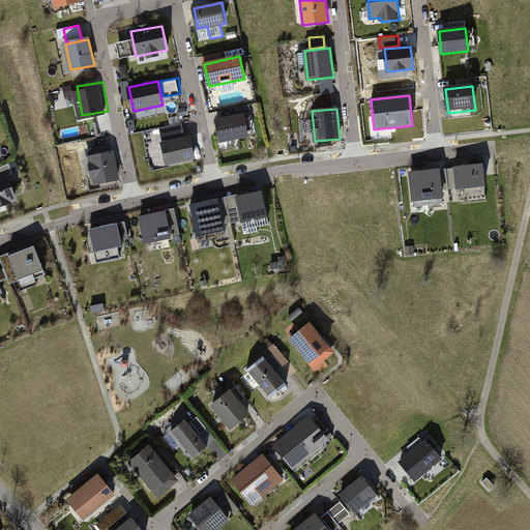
[(217,120),(222,140),(247,135),(243,115),(217,120)]
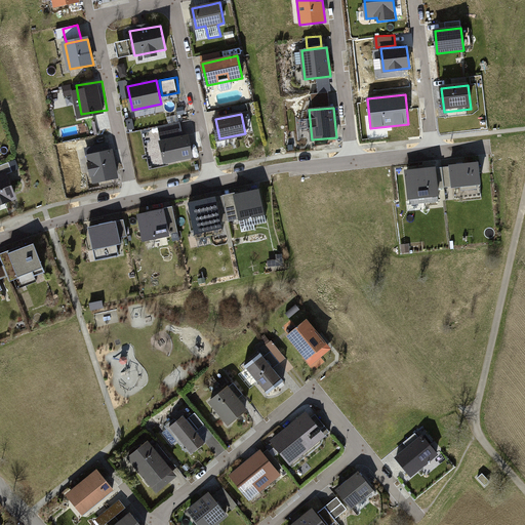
[(161,140),(165,163),(192,158),(188,135),(161,140)]
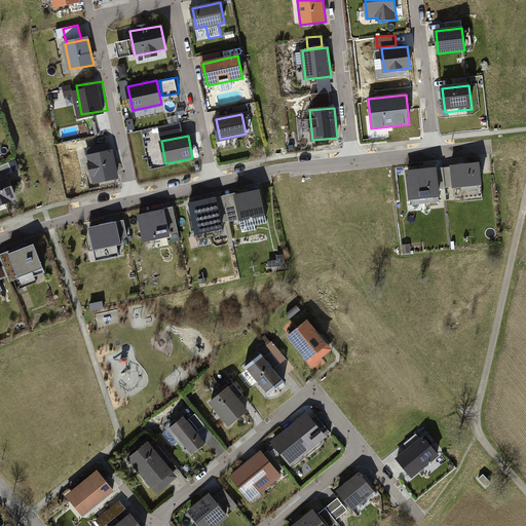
[(89,156),(109,152),(107,144),(87,148),(89,156)]
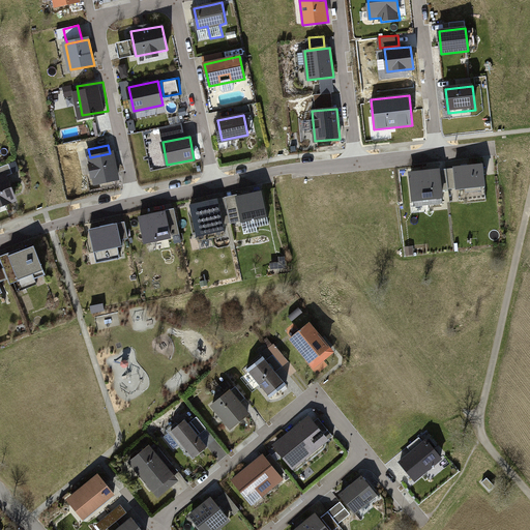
[(110,153),(90,157),(92,165),(89,166),(91,177),(97,176),(98,181),(115,178),(110,153)]
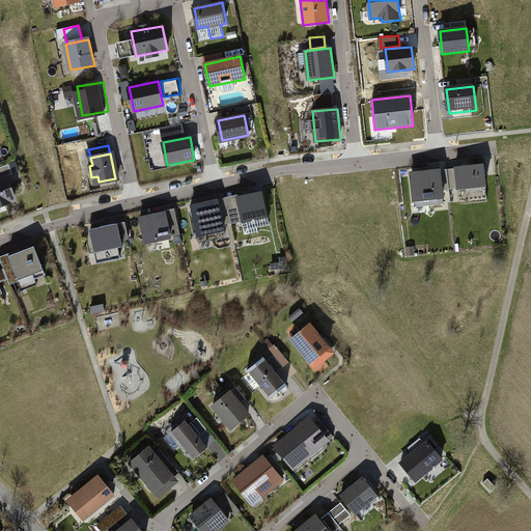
[(486,190),(484,166),(455,169),(457,193),(486,190)]
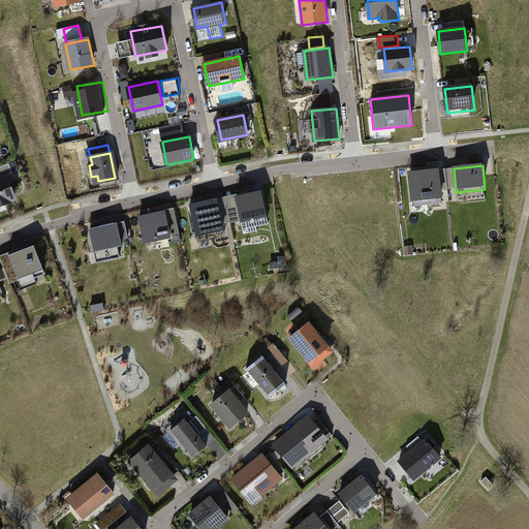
[(442,201),(439,172),(408,175),(411,205),(442,201)]
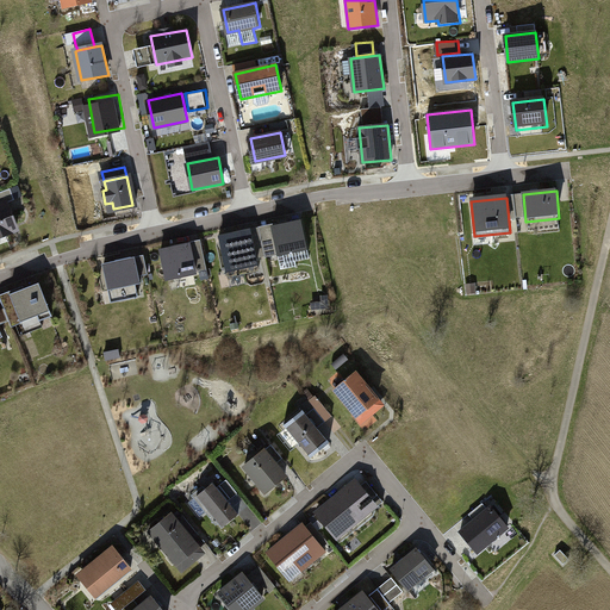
[(0,206),(0,235),(19,229),(10,203),(0,206)]
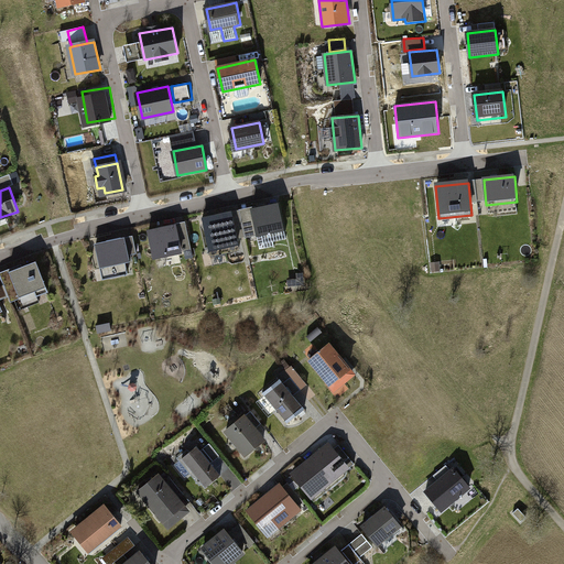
[(250,210),(258,241),(284,235),(277,204),(250,210)]
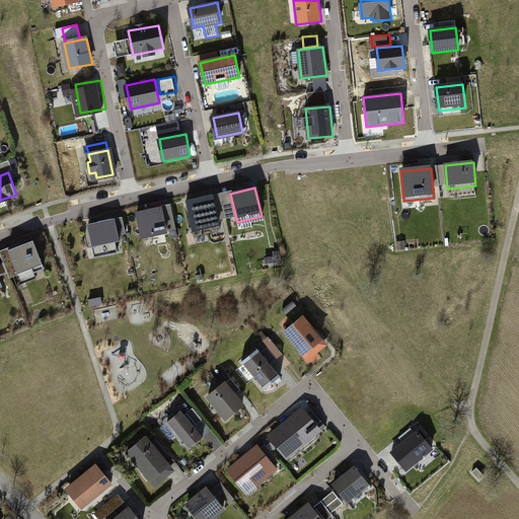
[(189,202),(194,234),(221,230),(216,198),(189,202)]
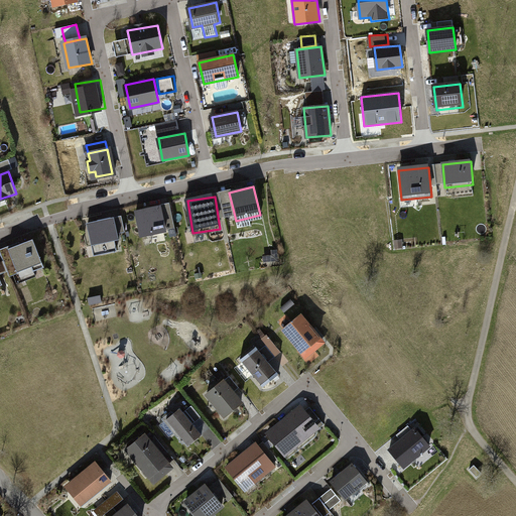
[(140,212),(144,234),(168,229),(163,207),(140,212)]
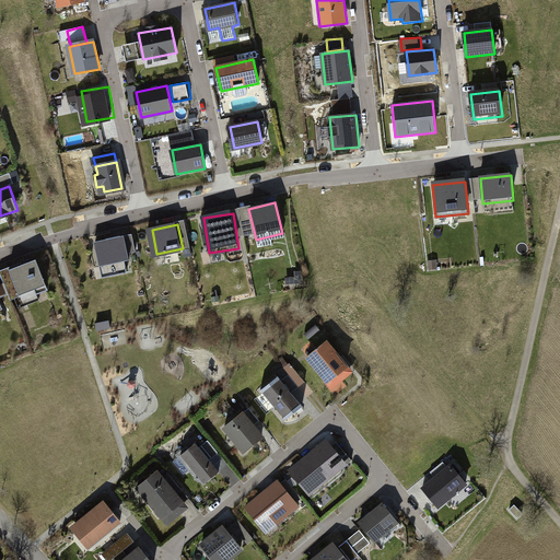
[(127,234),(100,241),(105,261),(131,255),(127,234)]
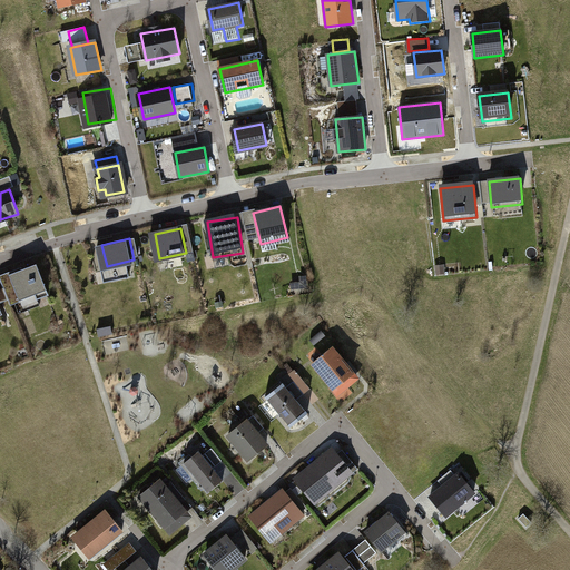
[(39,264),(10,275),(20,302),(49,291),(39,264)]
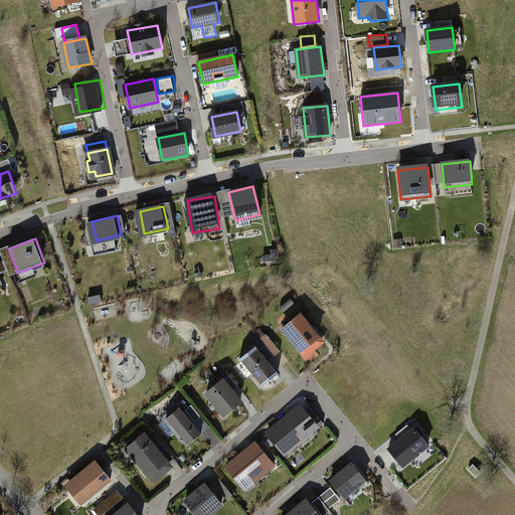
[(301,314),(284,329),(308,357),(325,343),(301,314)]
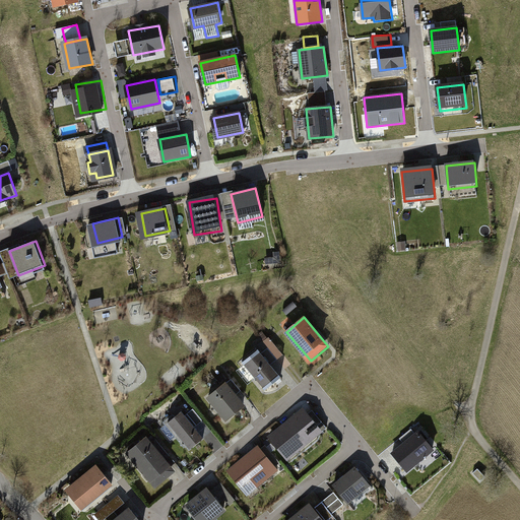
[(270,337),(264,341),(277,360),(283,354),(270,337)]
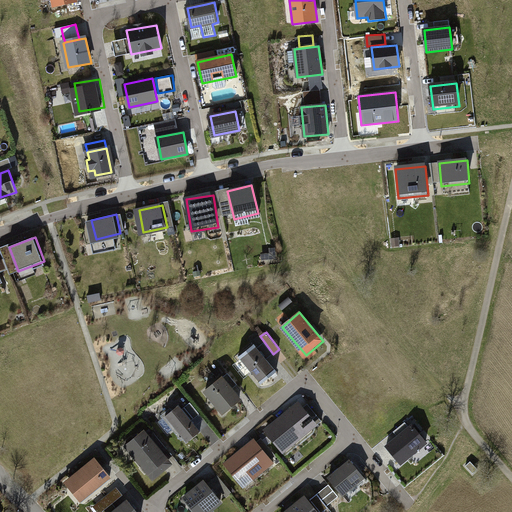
[(255,343),(267,359),(273,354),(260,336),(254,341),(255,343)]
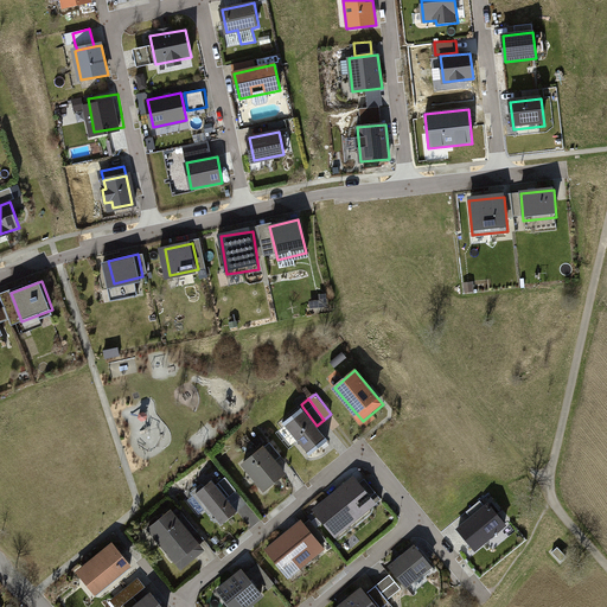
[(302,407),(282,422),(308,455),(328,440),(317,426),(302,407)]
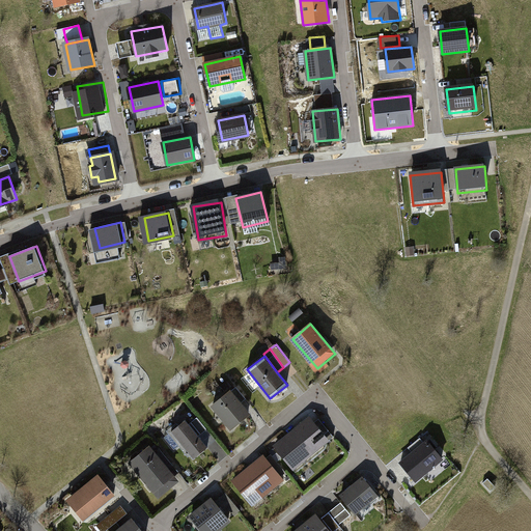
[(229,392),(213,406),(231,428),(248,415),(229,392)]
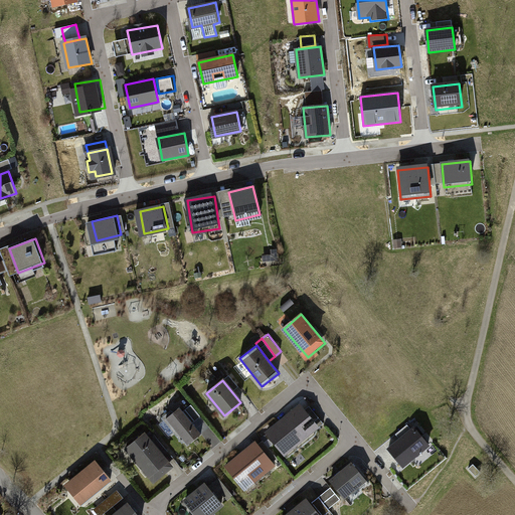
[(192,404),(183,411),(194,423),(202,416),(192,404)]
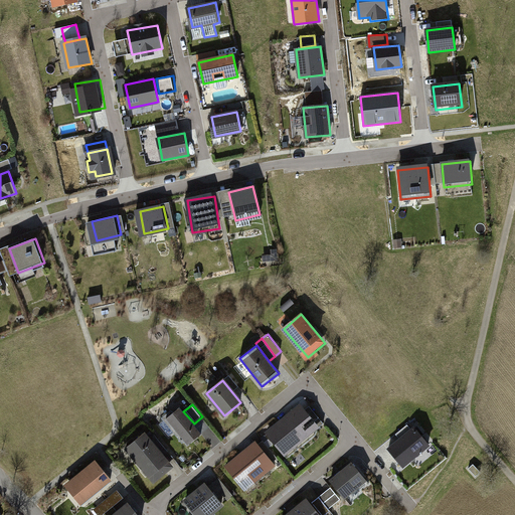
[(179,406),(166,418),(188,445),(202,433),(194,423),(183,411),(179,406)]
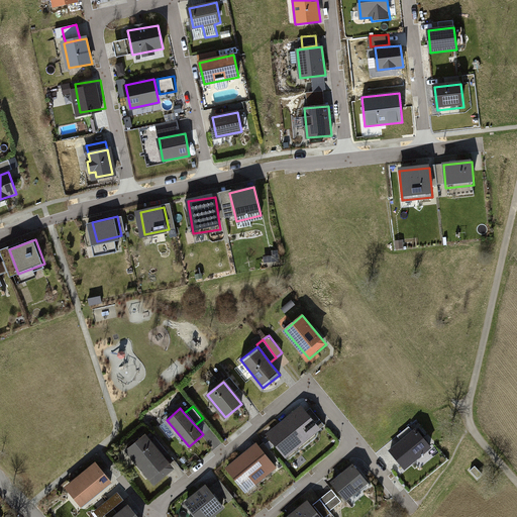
[(311,408),(305,413),(318,429),(320,430),(326,425),(311,408)]
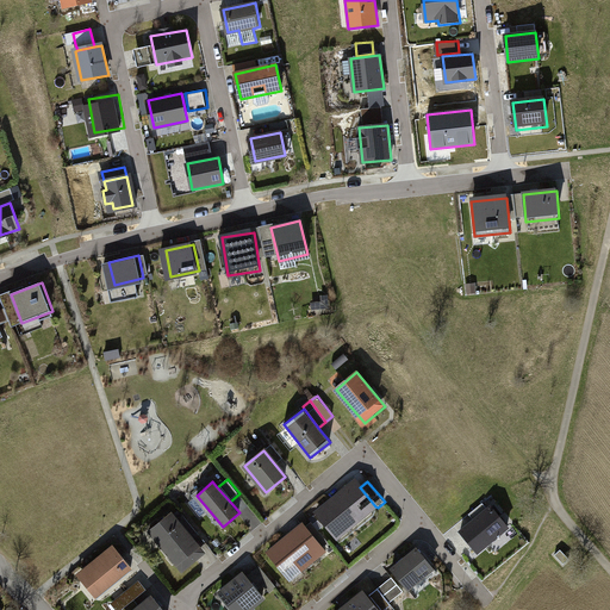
[(350,486),(318,512),(334,531),(350,518),(354,524),(375,506),(360,487),(359,485),(354,490),(350,486)]
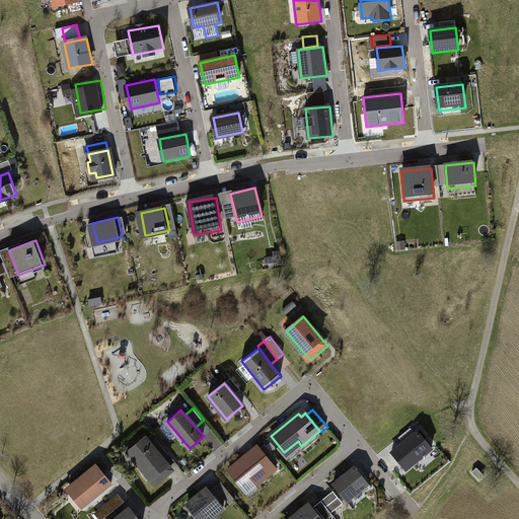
[(423,430),(395,452),(409,467),(436,446),(423,430)]
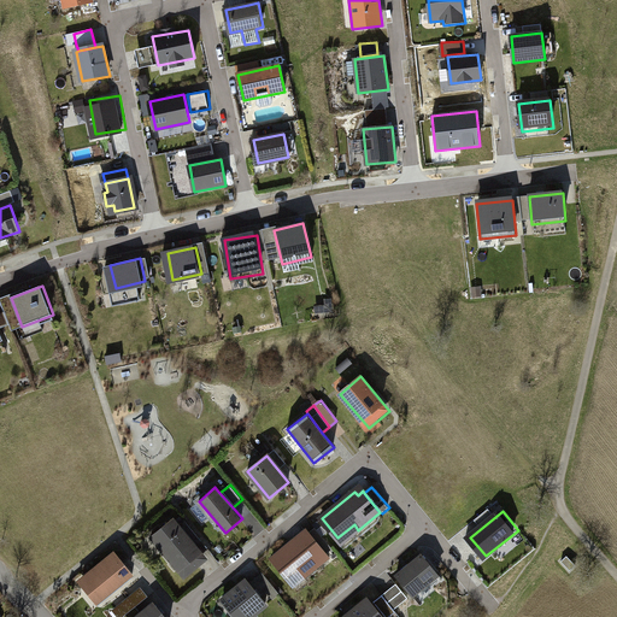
[(175,519),(153,538),(184,575),(206,557),(175,519)]
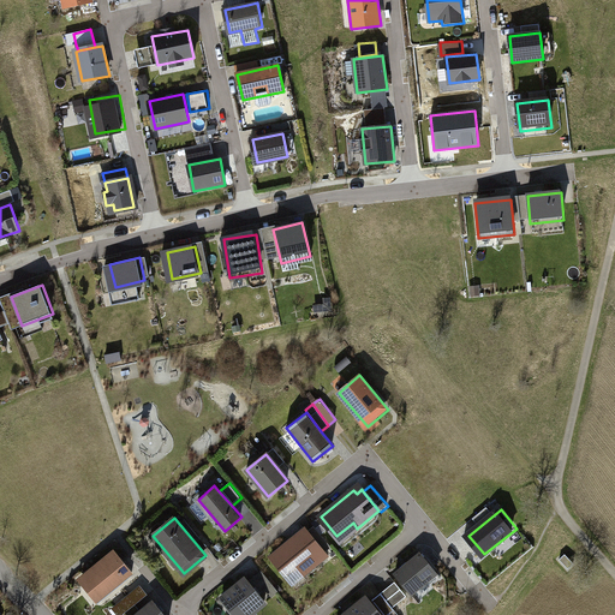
[(315,529),(309,533),(317,544),(324,539),(315,529)]
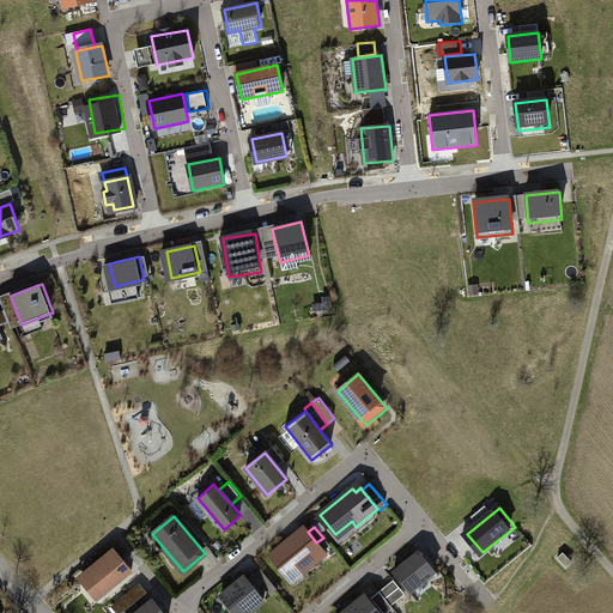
[(308,532),(304,528),(272,556),(293,581),(303,574),(301,570),(323,551),(316,542),(308,532)]
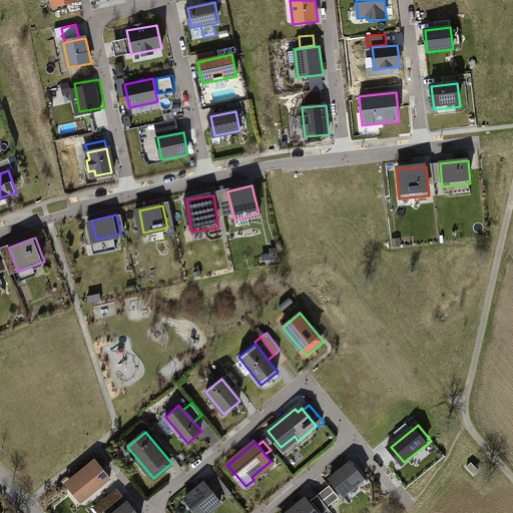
[(271,450),(265,454),(271,461),(276,456),(271,450)]
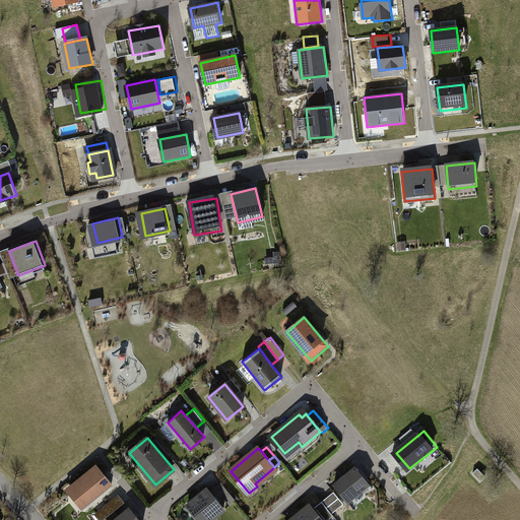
[(104,465),(71,491),(88,512),(121,486),(104,465)]
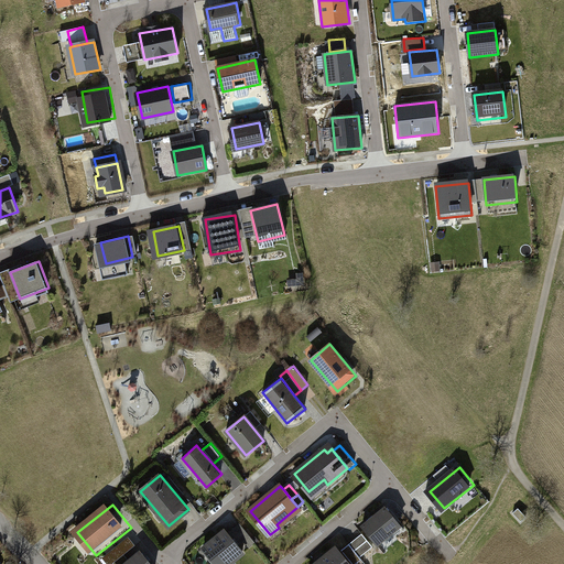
[(365,527),(379,544),(403,525),(389,507),(365,527)]
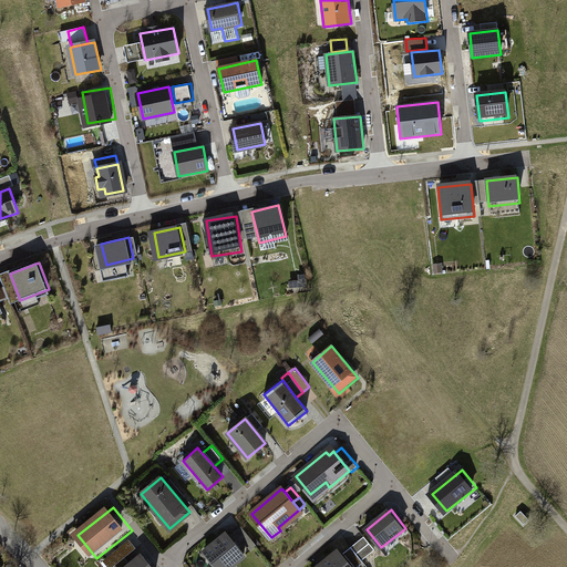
[(240,526),(235,532),(246,545),(251,539),(240,526)]
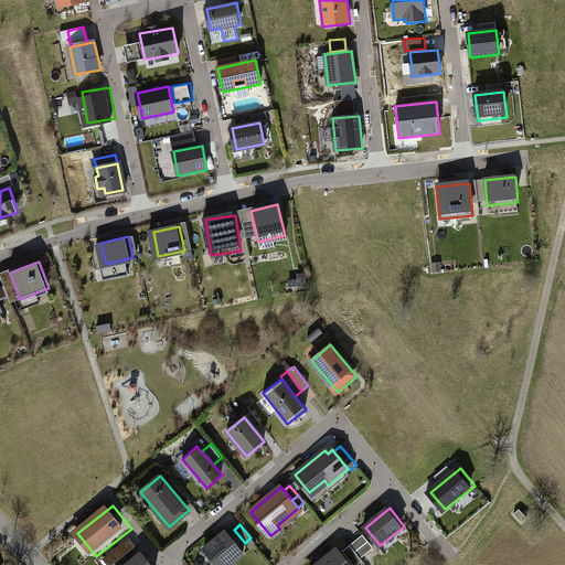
[(213,564),(215,563),(216,564),(230,564),(243,555),(227,536),(220,542),(217,539),(203,550),(206,554),(205,556),(212,564),(213,564)]
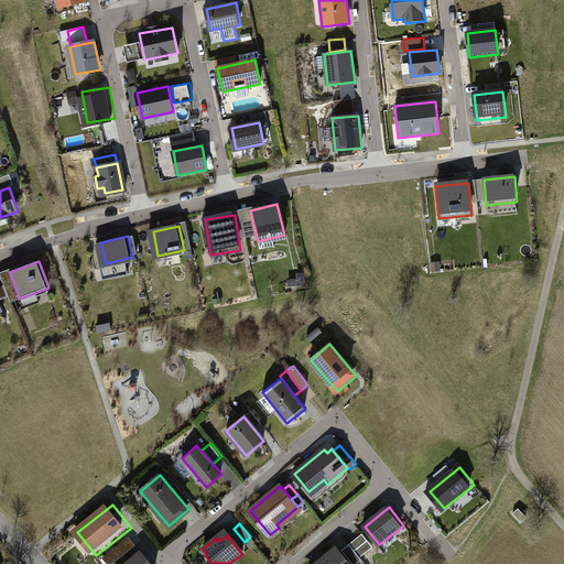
[(250,537),(245,542),(249,548),(256,542),(250,537)]
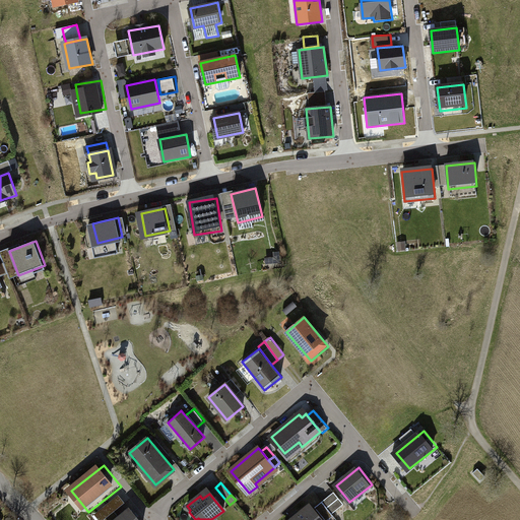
[(95,514),(100,519),(102,519),(127,504),(122,496),(95,514)]
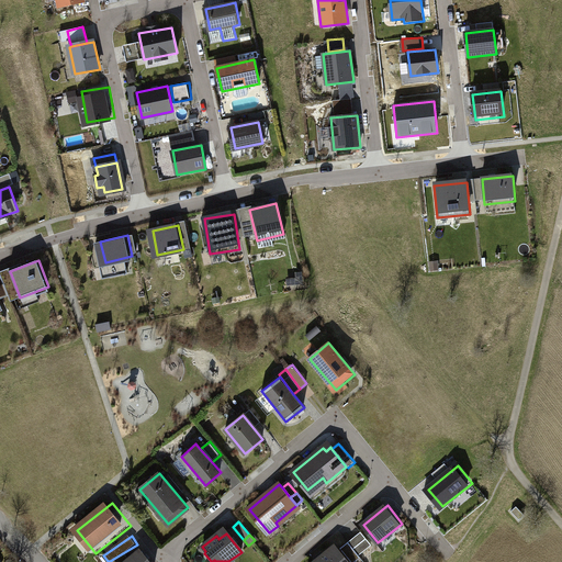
[(350,561),(337,544),(315,561),(350,561)]
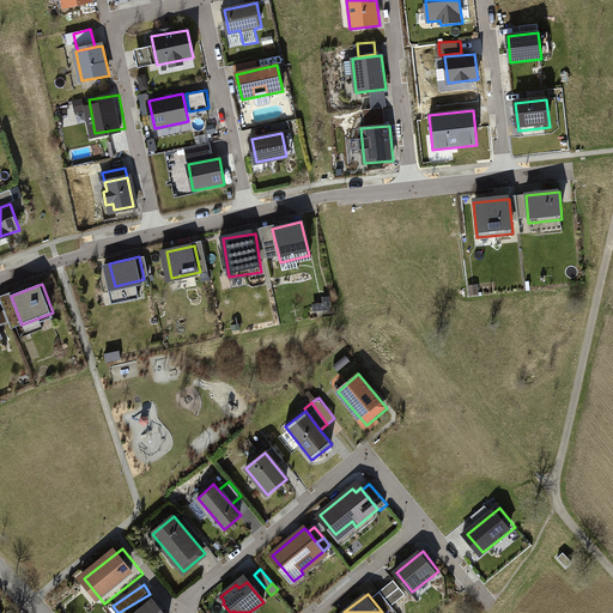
[(165,612),(152,598),(133,612),(165,612)]
